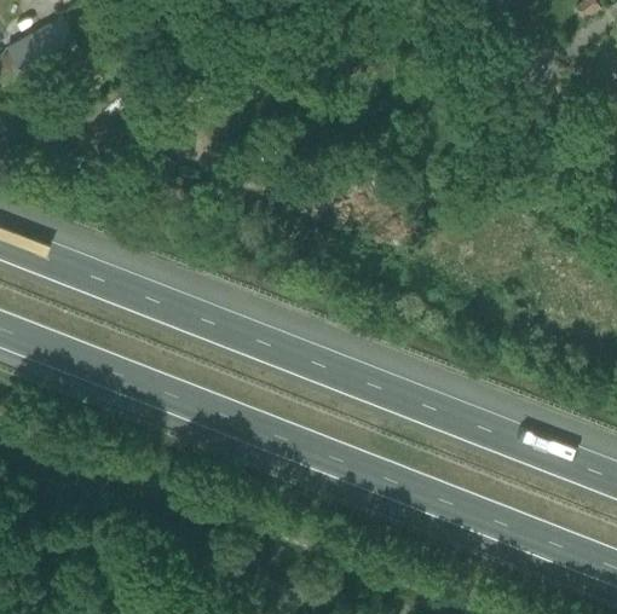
[(572,0),(571,1),(581,16),(598,4),(595,0),(572,0)]
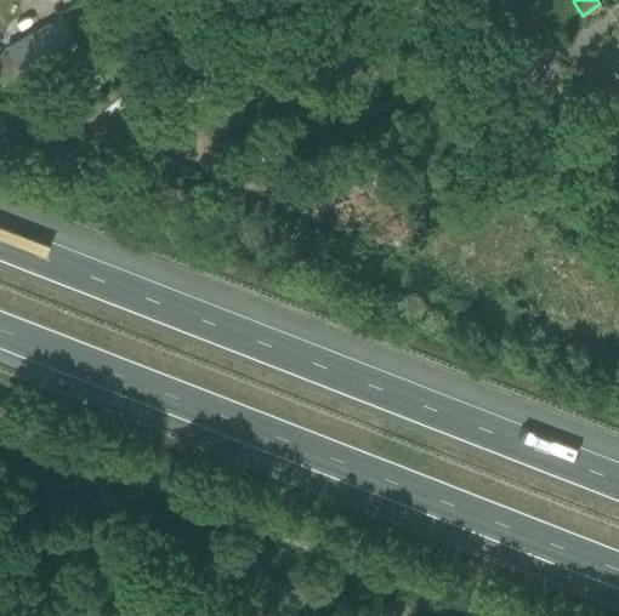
[(0,81),(5,91),(56,63),(62,74),(86,62),(80,51),(81,50),(61,10),(3,40),(5,46),(0,47),(0,81)]
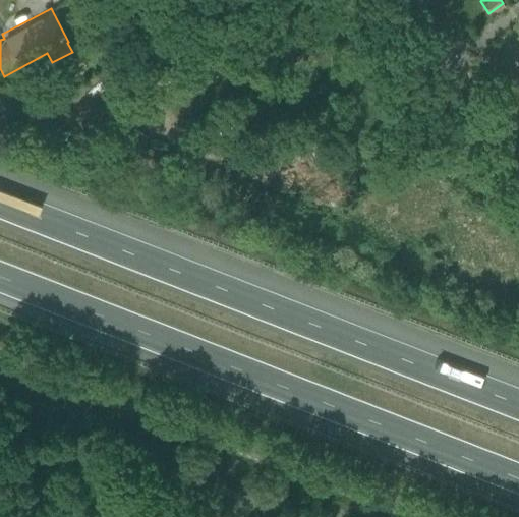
[(425,252),(420,263),(435,269),(439,259),(425,252)]
